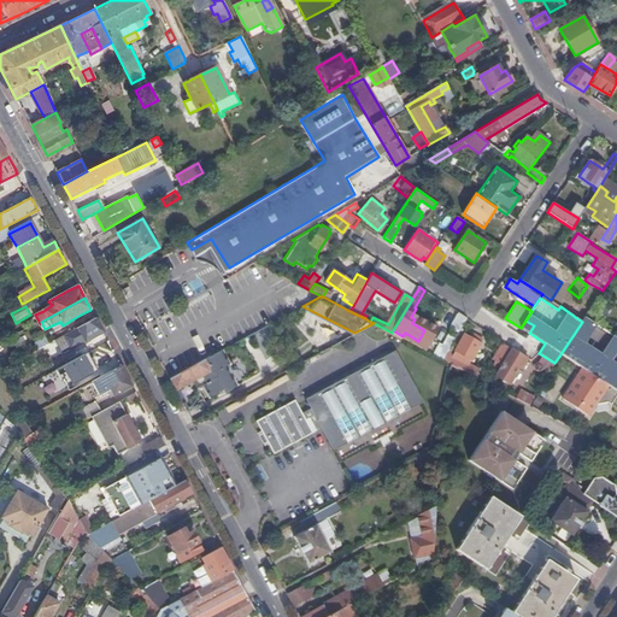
[(450,327),(458,331),(466,317),(458,312),(450,327)]
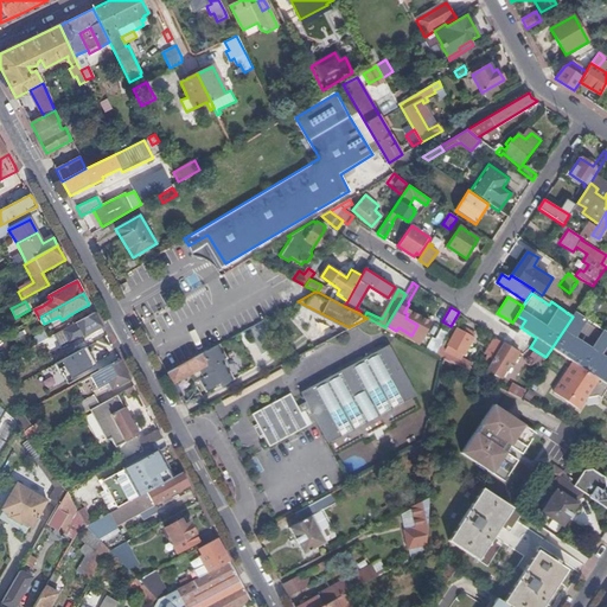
[(606,331),(576,311),(573,317),(551,349),(573,362),(606,384),(606,331)]
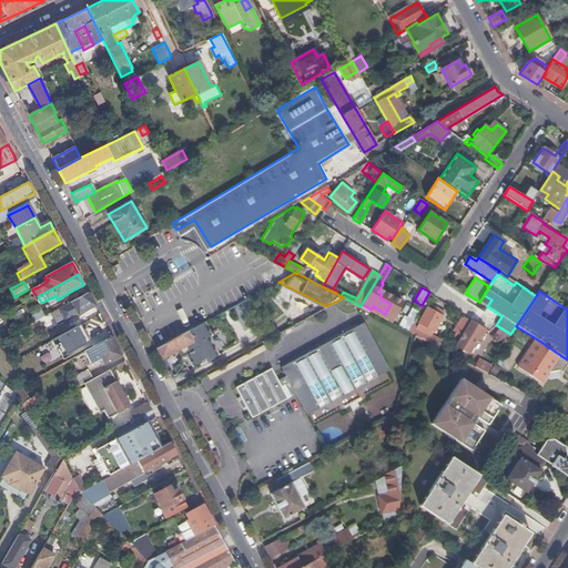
[(78,316),(95,306),(89,294),(51,314),(57,323),(77,313),(78,316)]
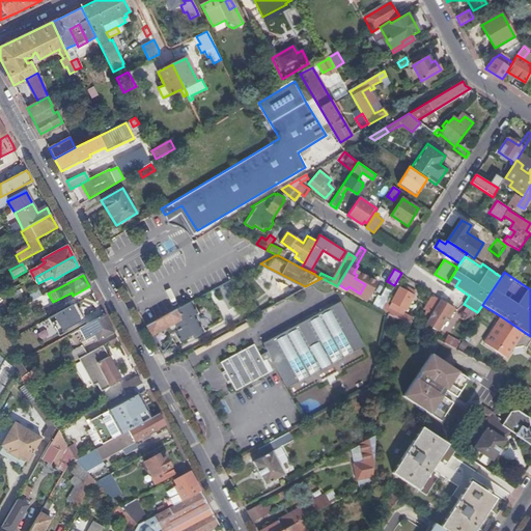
[(385,287),(374,305),(381,309),(385,303),(391,290),(385,287)]
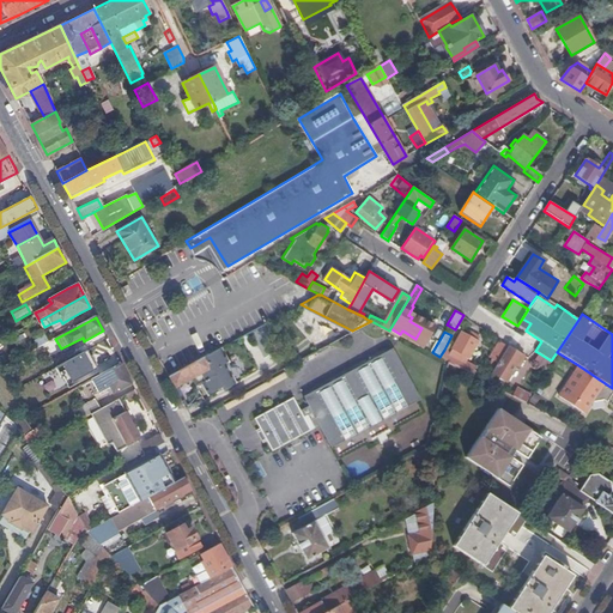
[(469,337),(461,332),(453,349),(450,353),(466,362),(468,357),(469,357),(478,341),(480,337),(472,333),(469,337)]
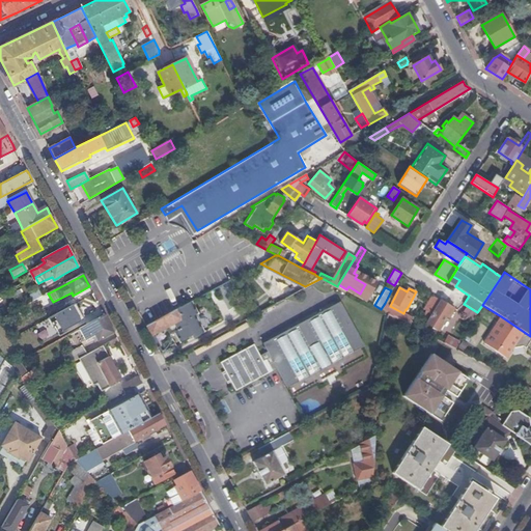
[(224,301),(220,288),(208,291),(214,305),(224,301)]
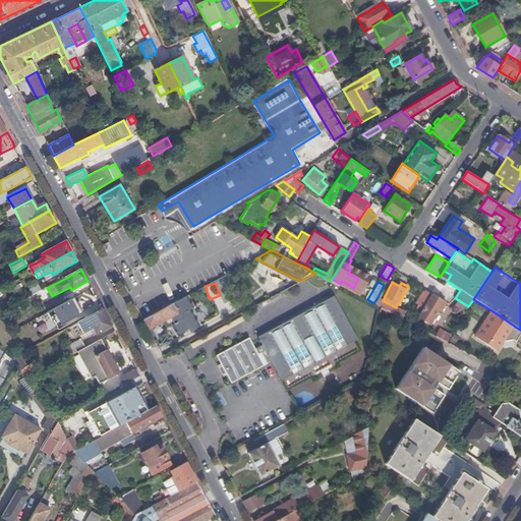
[(412,301),(420,305),(428,292),(421,287),(412,301)]
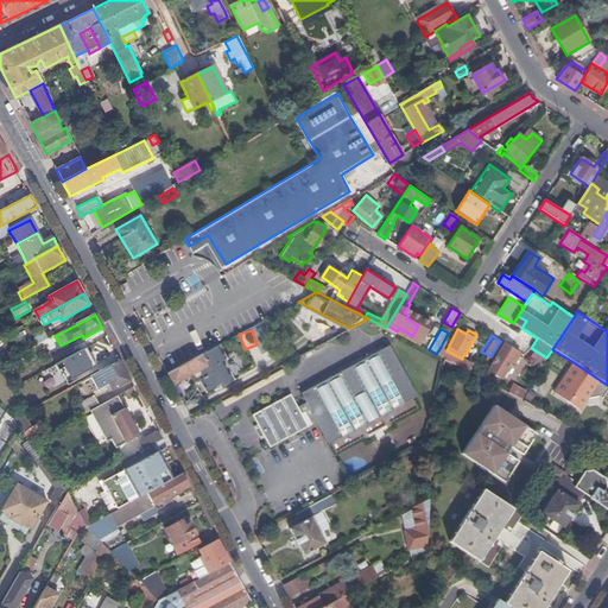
[(491,356),(483,367),(498,375),(508,359),(511,360),(517,350),(500,340),(500,341),(491,356)]
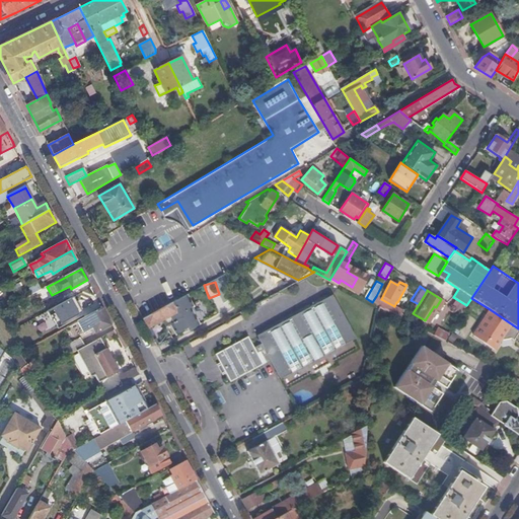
[(356,338),(332,294),(257,336),(262,343),(254,347),(249,337),(217,354),(231,382),(264,364),(257,353),(265,349),(281,379),(356,338)]
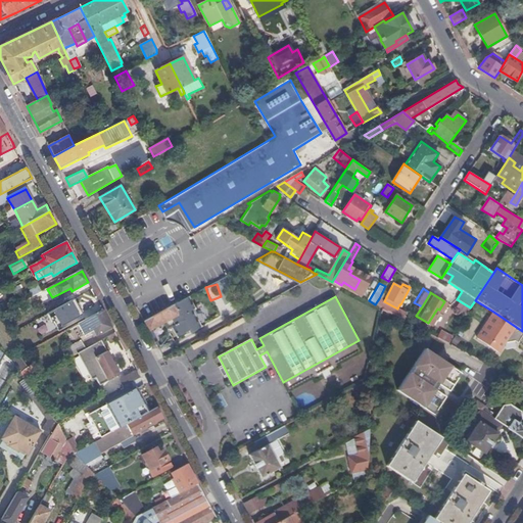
[(144,322),(149,331),(172,319),(175,325),(172,326),(179,338),(200,326),(192,310),(194,307),(189,297),(144,322)]
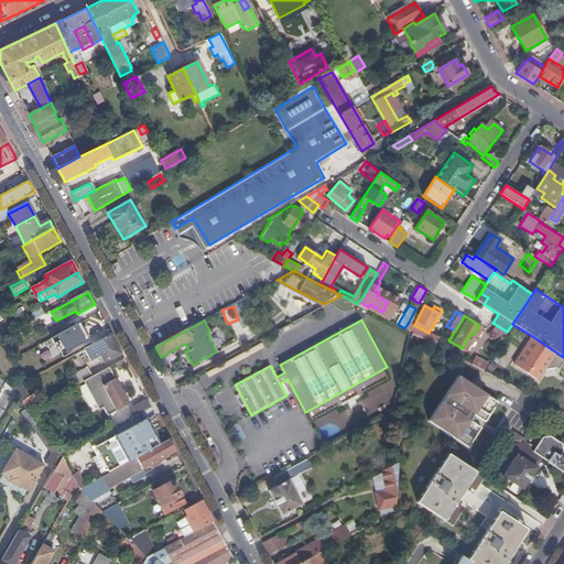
[(409,322),(404,328),(412,333),(434,344),(438,337),(429,333),(414,325),(409,322)]
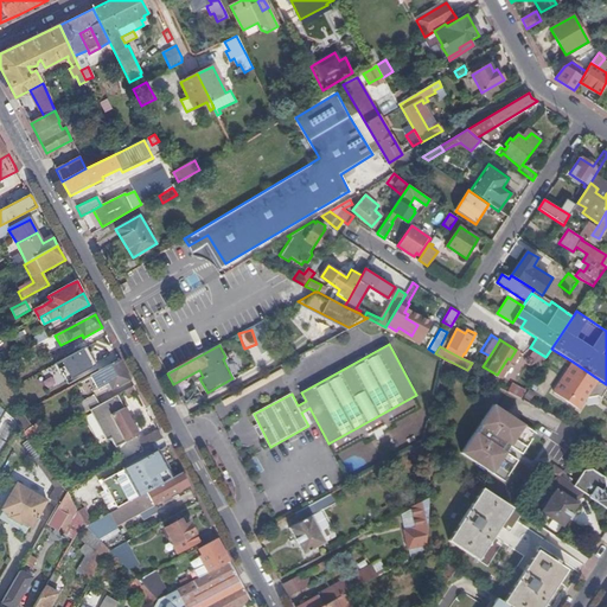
[(83,349),(61,360),(70,378),(93,366),(83,349)]
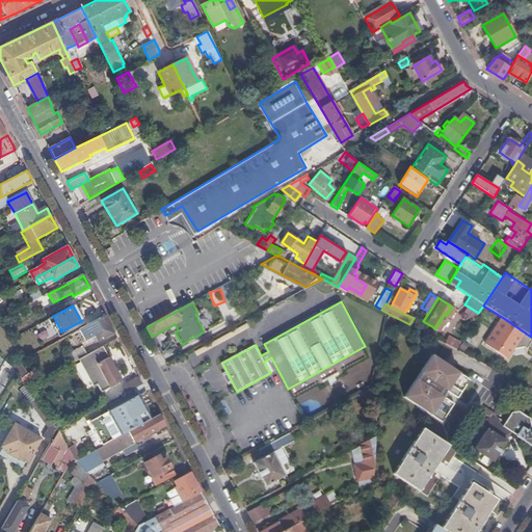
[(99,342),(114,334),(112,329),(105,316),(80,329),(80,330),(86,342),(96,337),(99,342)]
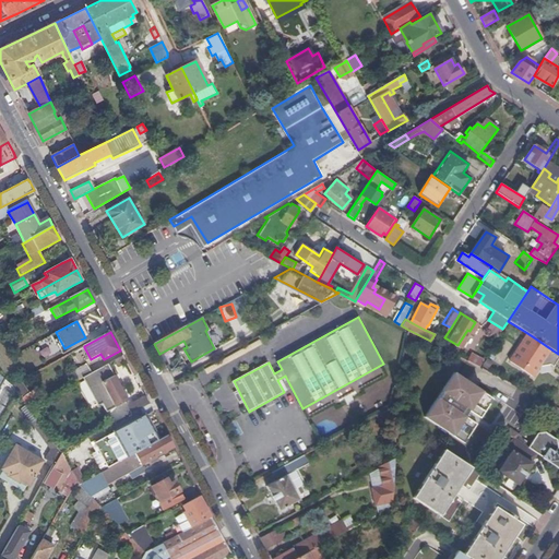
[(552,366),(558,357),(558,354),(527,333),(520,344),(525,347),(516,360),(524,365),(521,369),(532,377),(539,367),(540,368),(549,366),(550,365),(552,366)]
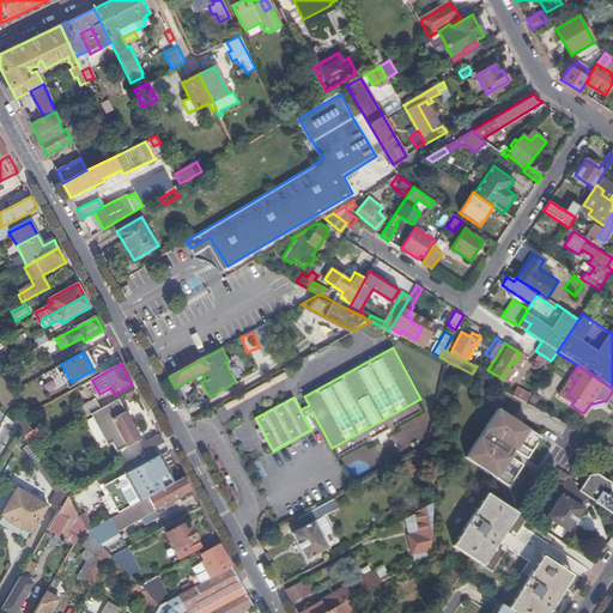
[(558,396),(571,405),(575,400),(566,395),(576,381),(570,377),(558,396)]
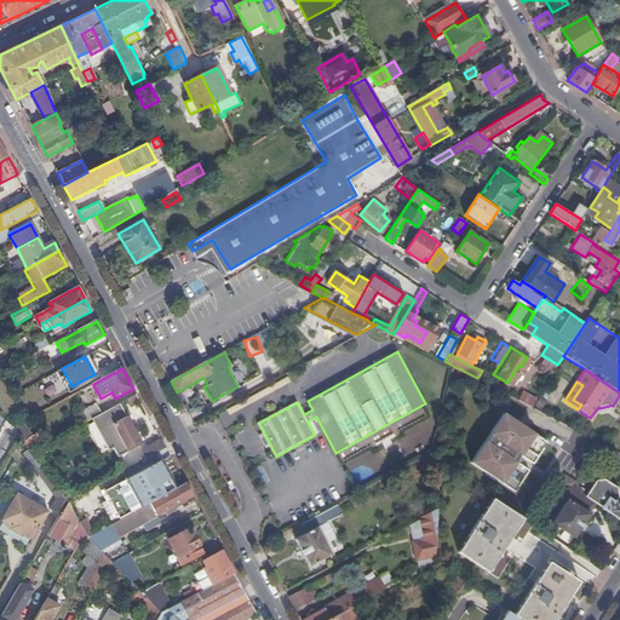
[(518,400),(533,407),(538,397),(524,391),(518,400)]
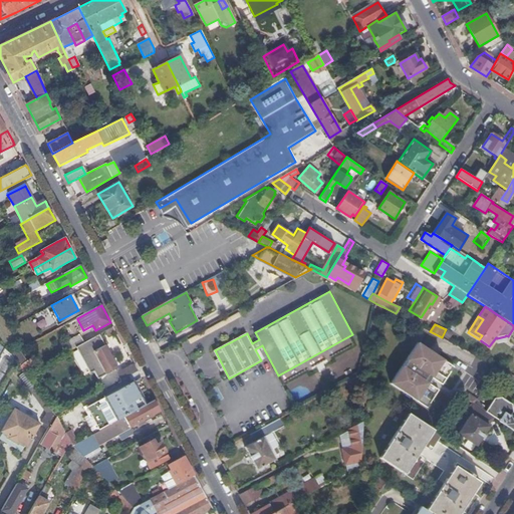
[(108,337),(116,333),(113,327),(105,331),(108,337)]
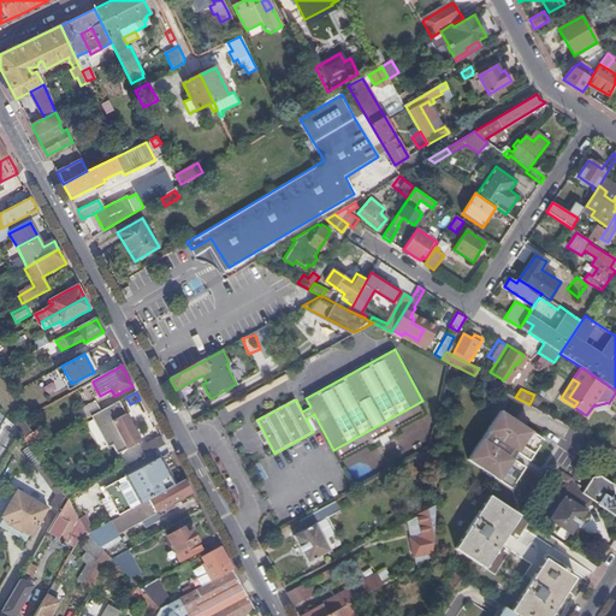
[(80,412),(84,421),(90,418),(101,412),(95,402),(80,412)]
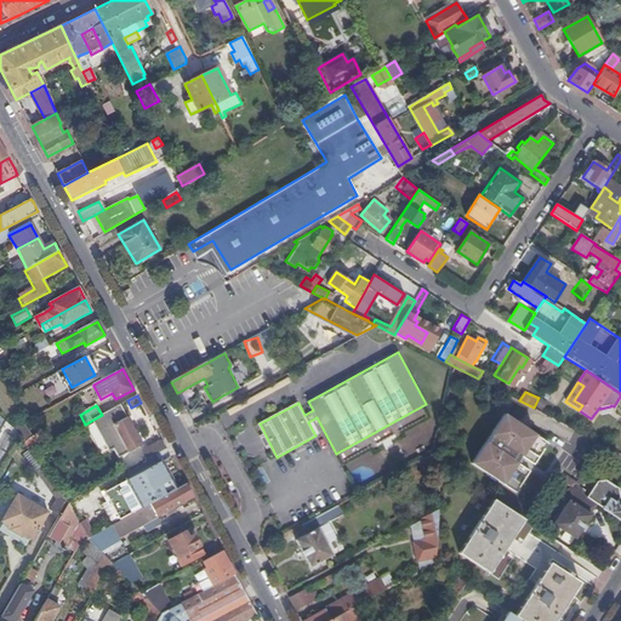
[(142,445),(120,405),(102,415),(91,421),(109,451),(114,449),(119,459),(142,445)]
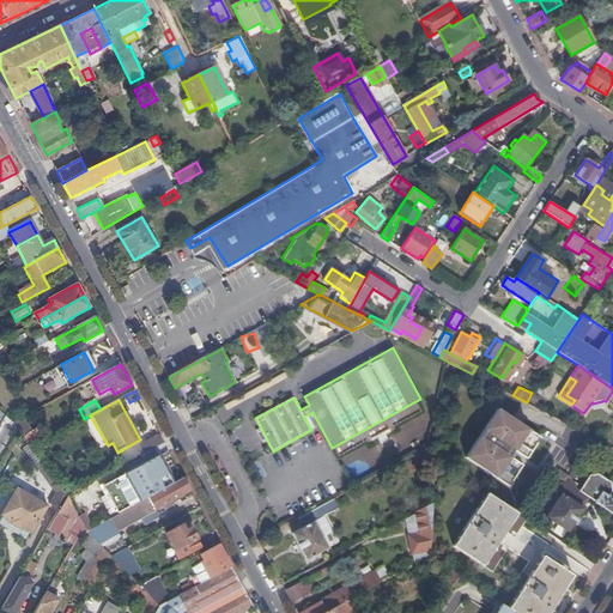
[(498,408),(467,457),(511,485),(525,465),(497,447),(501,441),(528,457),(542,436),(498,408)]
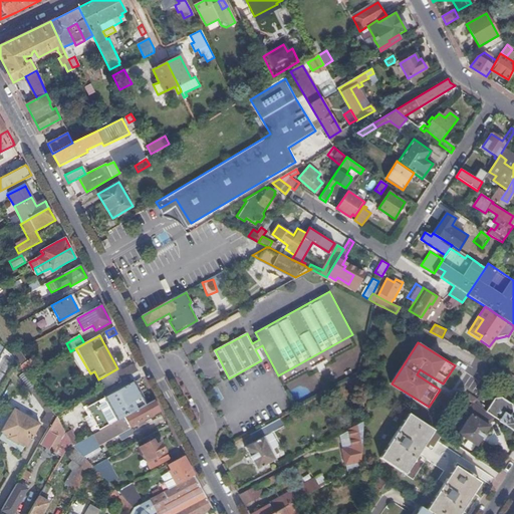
[(26,362),(20,350),(14,353),(11,355),(16,362),(19,366),(26,362)]
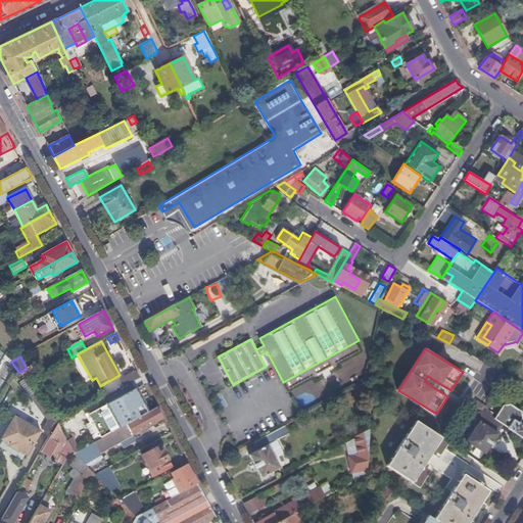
[(328,368),(320,372),(324,379),(331,375),(328,368)]
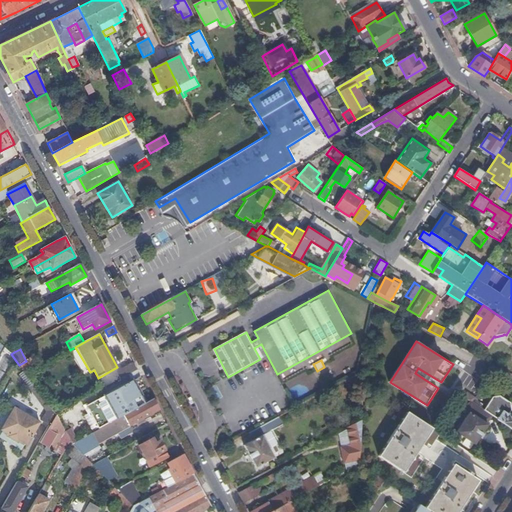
[(116,373),(120,380),(137,371),(133,364),(116,373)]
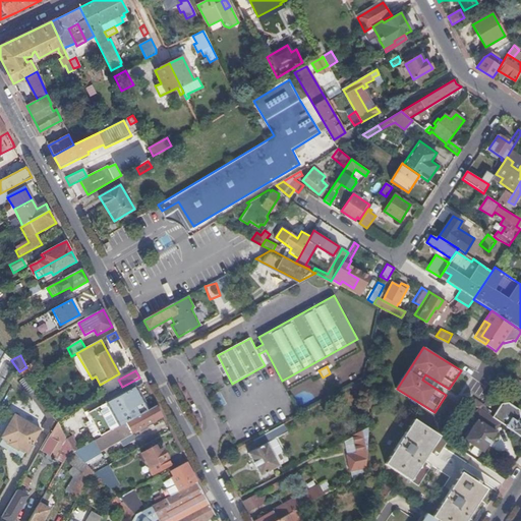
[(365,380),(350,387),(356,397),(369,389),(364,386),(365,380)]
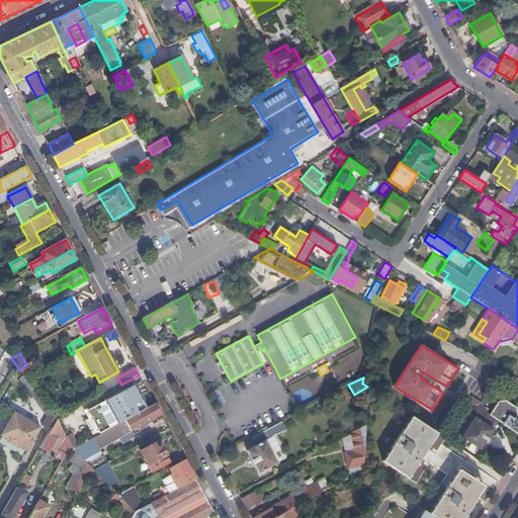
[(102,434),(125,421),(146,409),(133,386),(89,411),(102,434)]
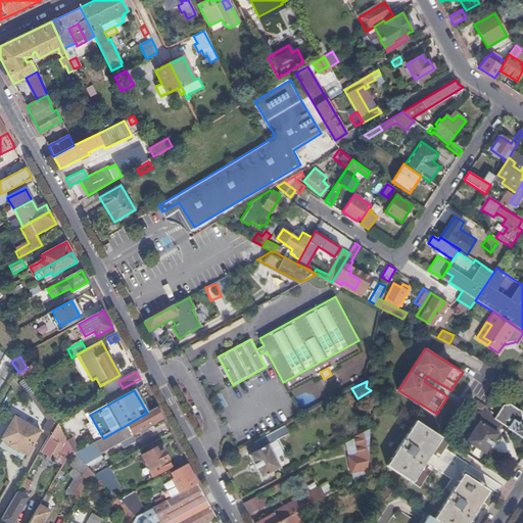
[(482,411),(485,406),(476,400),(473,406),(481,410),(482,411)]
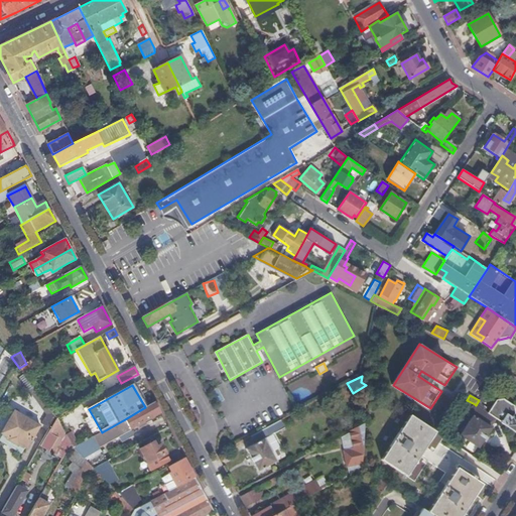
[(515,431),(515,418),(512,416),(515,412),(514,406),(503,399),(496,400),(488,413),(496,419),(515,431)]
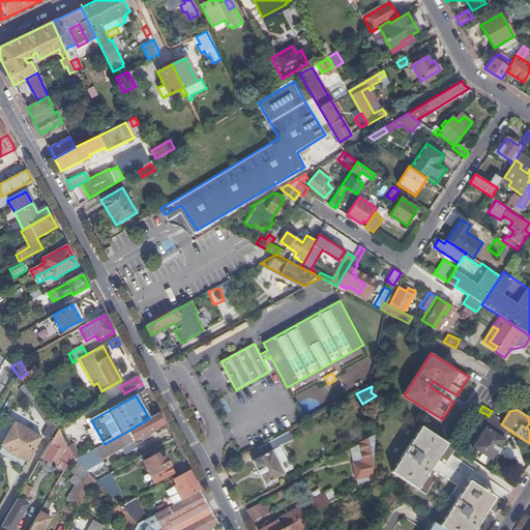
[(128,431),(133,439),(140,435),(138,430),(144,427),(147,434),(165,424),(163,422),(158,413),(149,418),(128,431)]
